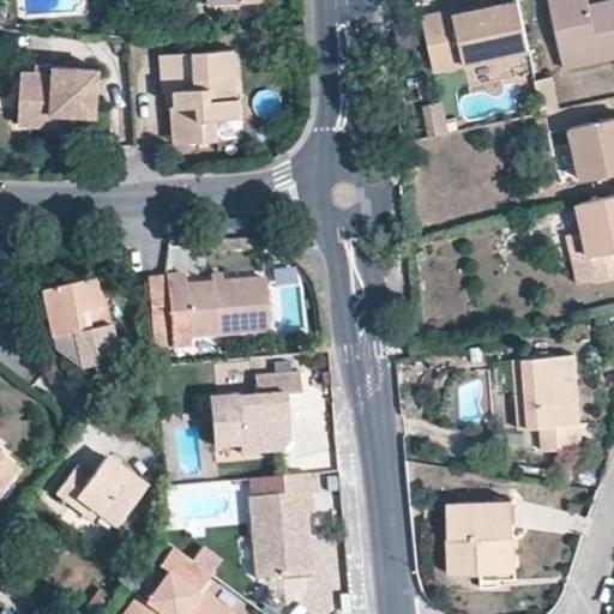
[(529,48),(518,0),(515,0),(491,5),(455,13),(455,8),(422,17),(432,67),(529,48)]
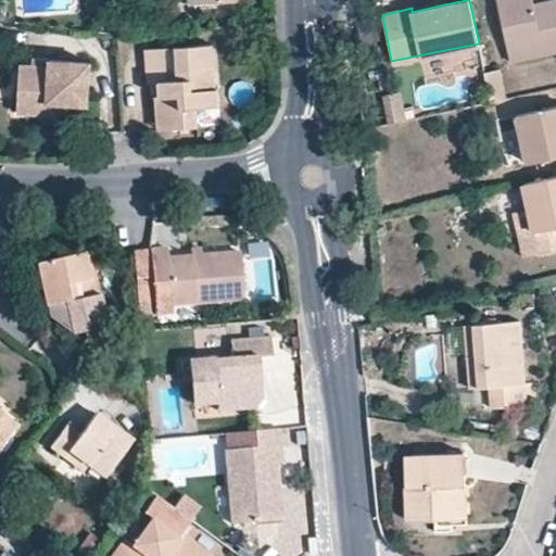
[(412,12),(444,4),(443,0),(412,8),(412,12)]
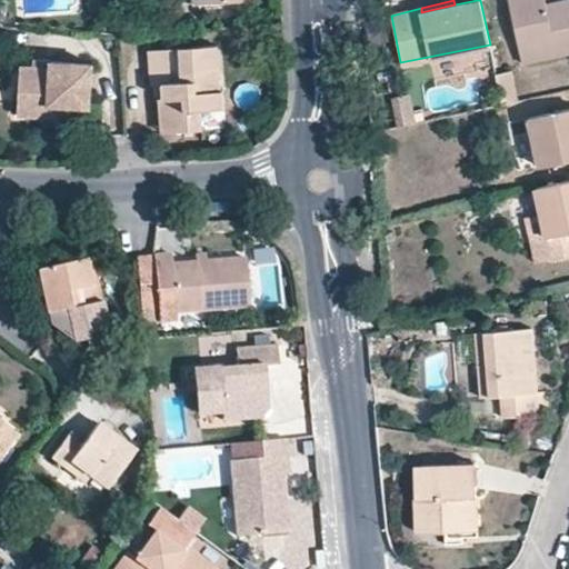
[(568,51),(568,0),(556,0),(546,2),(545,0),(509,0),(522,62),(568,51)]
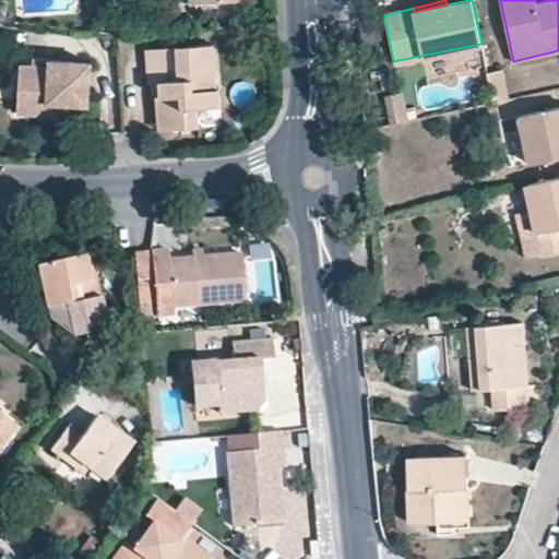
[(216,48),(150,51),(151,85),(164,84),(173,84),(174,98),(165,98),(159,98),(162,125),(168,131),(201,130),(200,109),(215,109),(213,93),(219,92),(216,48)]
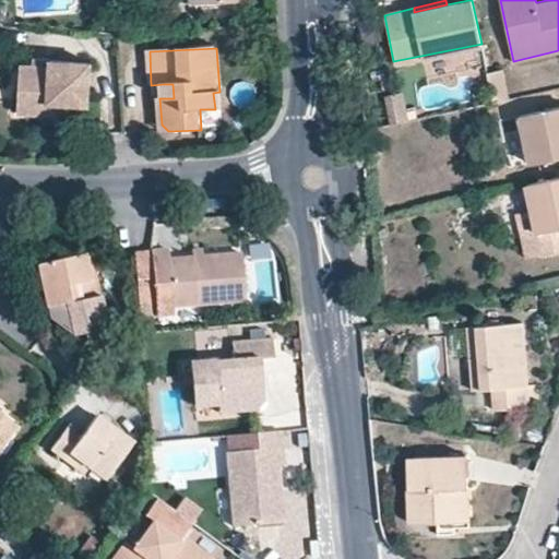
[(54,66),(54,61),(54,58),(36,57),(34,64),(54,66)]
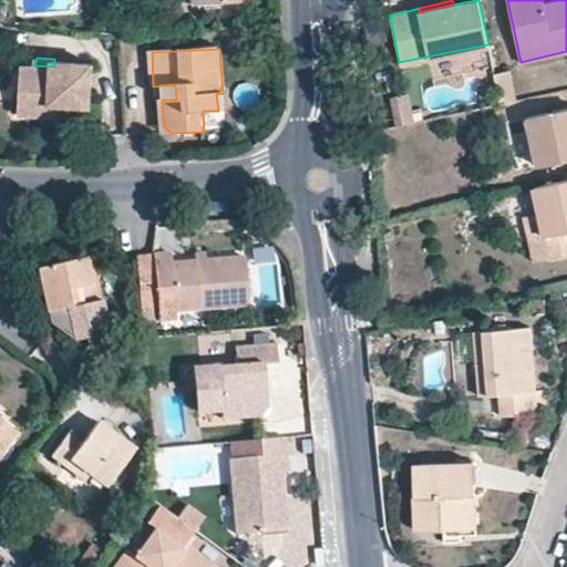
[(54,66),(34,65),(23,64),(19,115),(49,117),(50,105),(89,109),(93,65),(54,62),(54,66)]
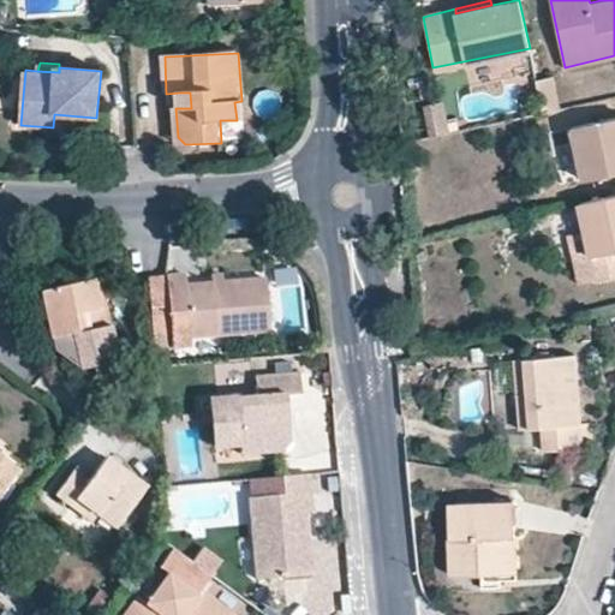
[(560,107),(554,73),(536,77),(543,111),(560,107)]
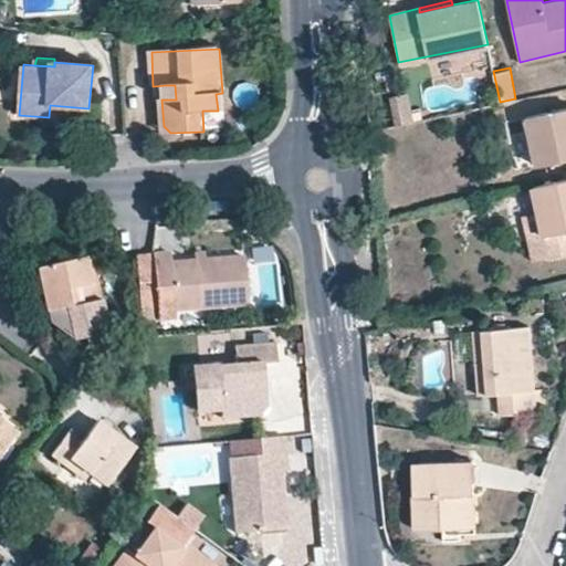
[(166,85),(167,100),(176,100),(175,85),(166,85)]
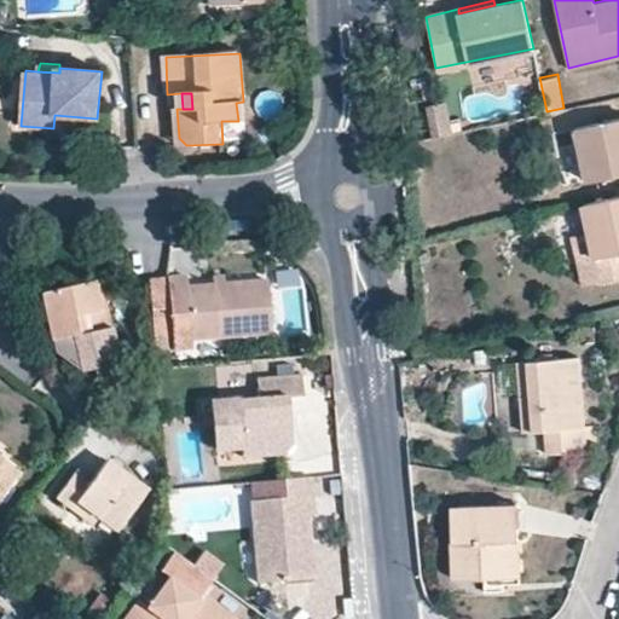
[(223,144),(248,143),(247,102),(243,102),(236,103),(238,121),(221,121),(223,144)]
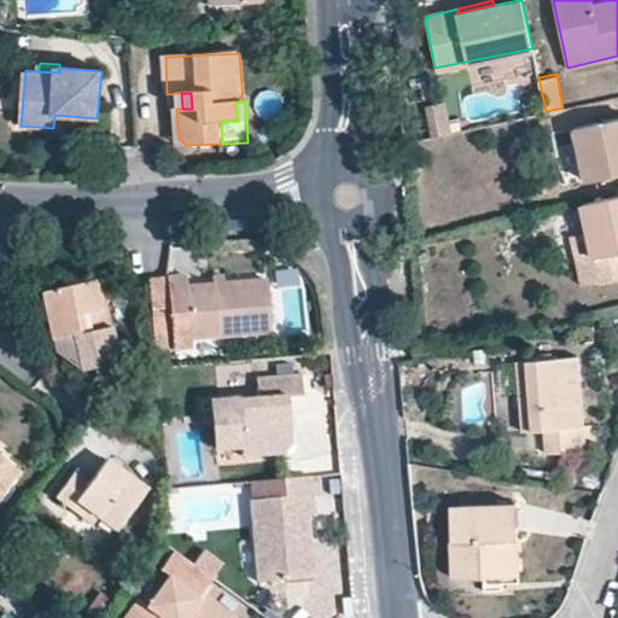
[(453,132),(445,101),(427,105),(433,136),(453,132)]
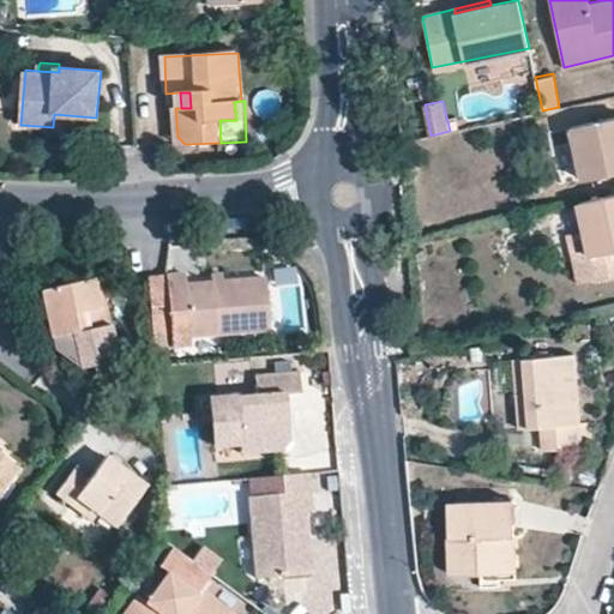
[(95,132),(96,118),(54,114),(53,127),(95,132)]
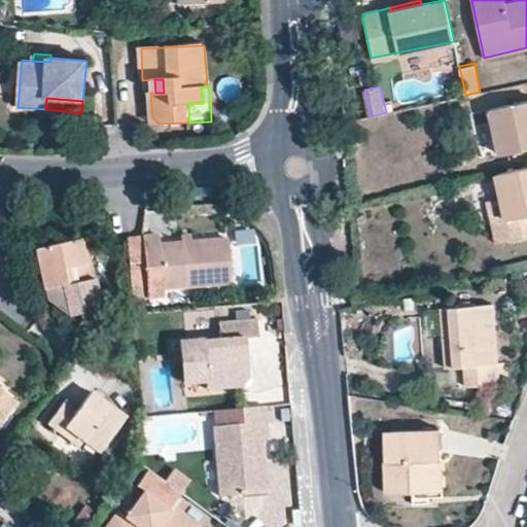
[(503,152),(526,146),(526,100),(494,108),(503,152)]
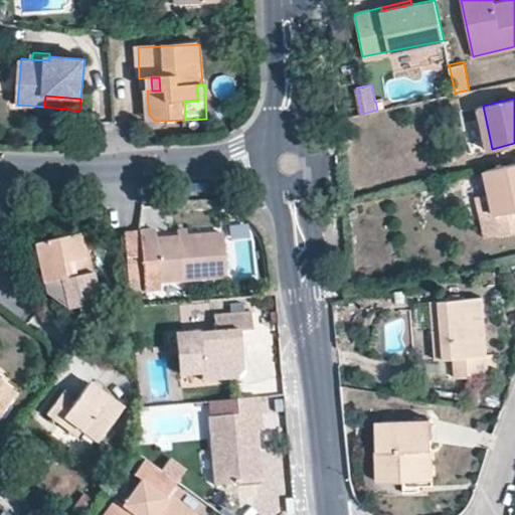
[(514,164),(486,170),(495,213),(500,237),(514,233),(514,164)]
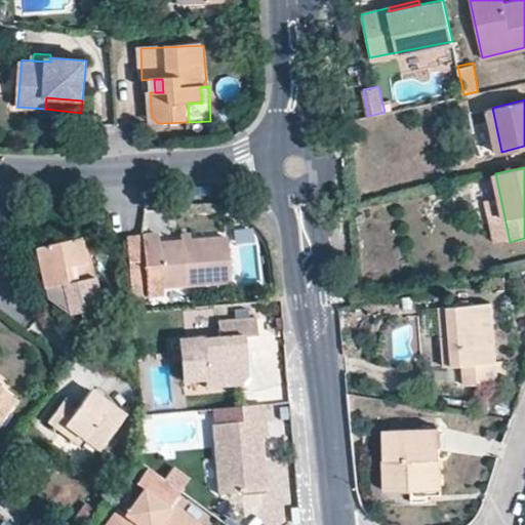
[(510,242),(505,217),(494,219),(499,244),(510,242)]
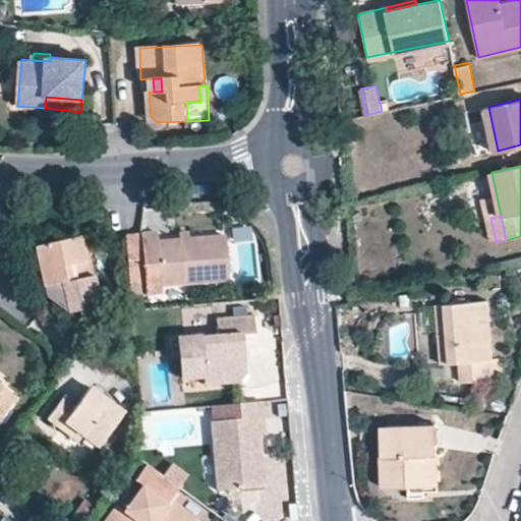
[(81,256),(89,255),(83,231),(77,233),(81,256)]
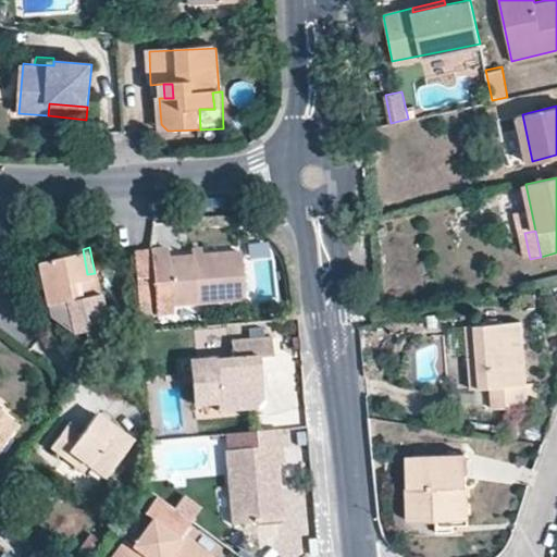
[(247,296),(242,249),(169,254),(169,247),(135,249),(140,316),(173,313),(172,301),(247,296)]
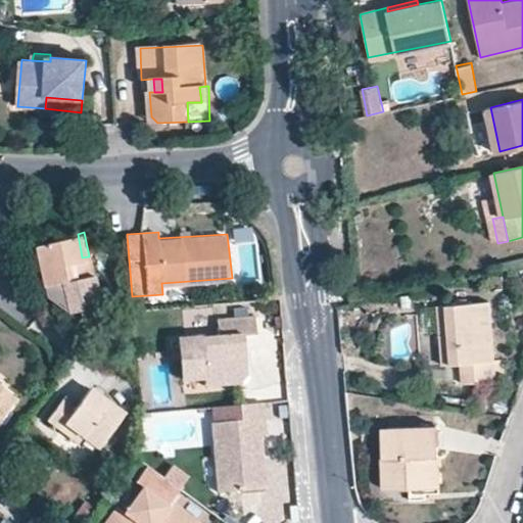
[(82,257),(78,234),(33,244),(41,283),(60,279),(66,308),(80,305),(81,310),(109,303),(105,281),(94,283),(89,256),(82,257)]
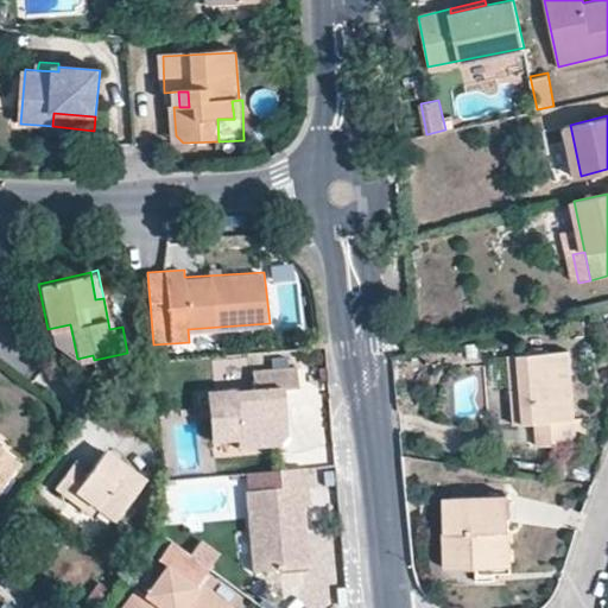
[(576,437),(575,422),(570,353),(510,359),(515,428),(538,426),(539,449),(577,445),(576,437)]
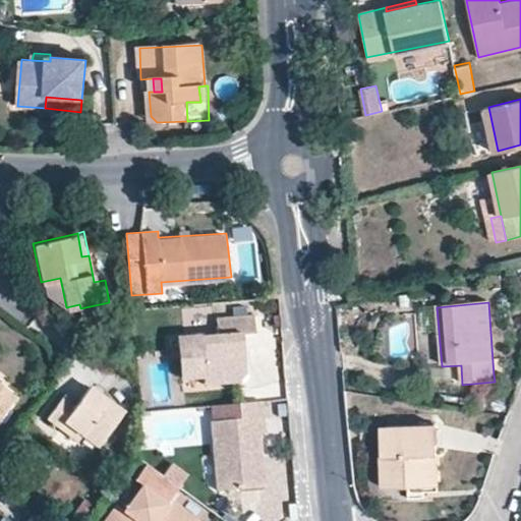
[(244,333),(255,332),(254,316),(218,320),(219,335),(180,338),(182,375),(205,374),(206,384),(239,382),(247,374),(244,333)]
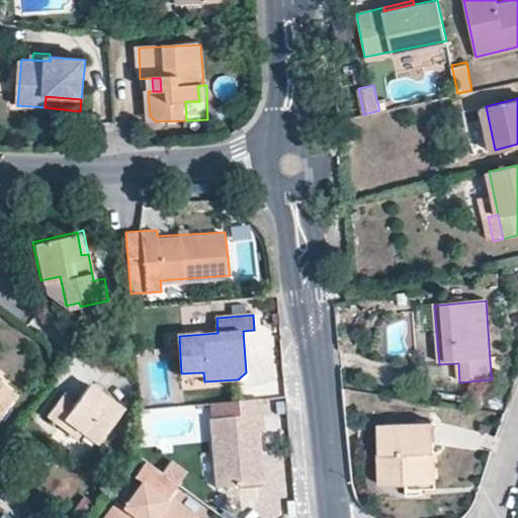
[(490,359),(491,372),(501,371),(500,358),(490,359)]
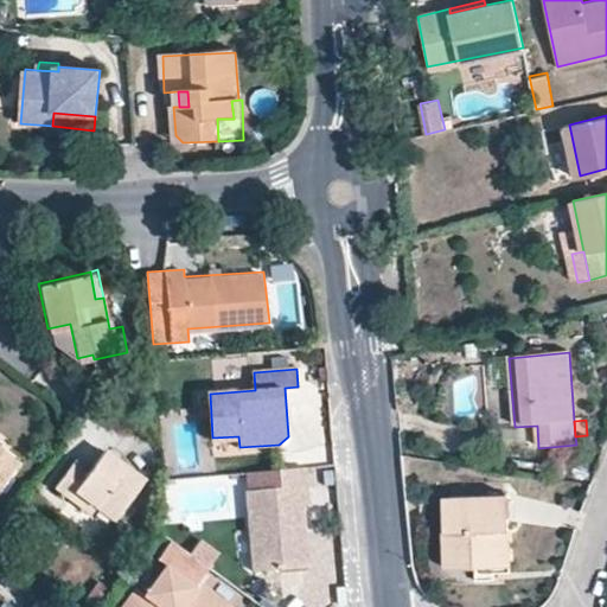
[(0,489),(19,465),(0,449),(0,489)]
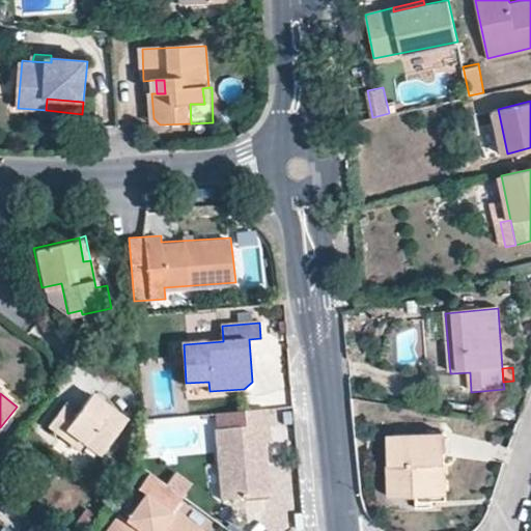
[(66,402),(47,427),(60,437),(64,431),(82,444),(99,456),(124,420),(90,395),(78,413),(66,402)]
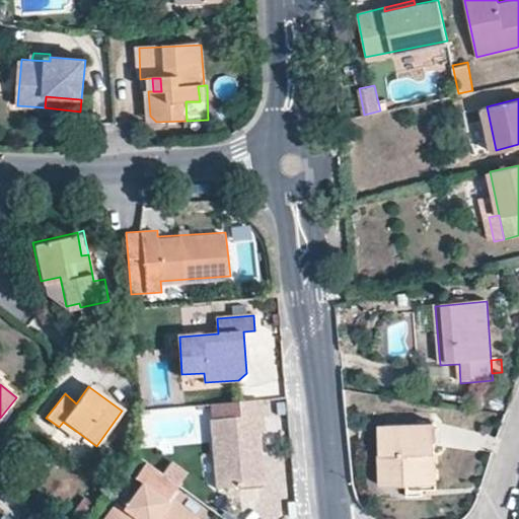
[(264,398),(233,401),(234,417),(211,419),(216,487),(256,485),(253,454),(262,454),(260,431),(266,431),(264,398)]
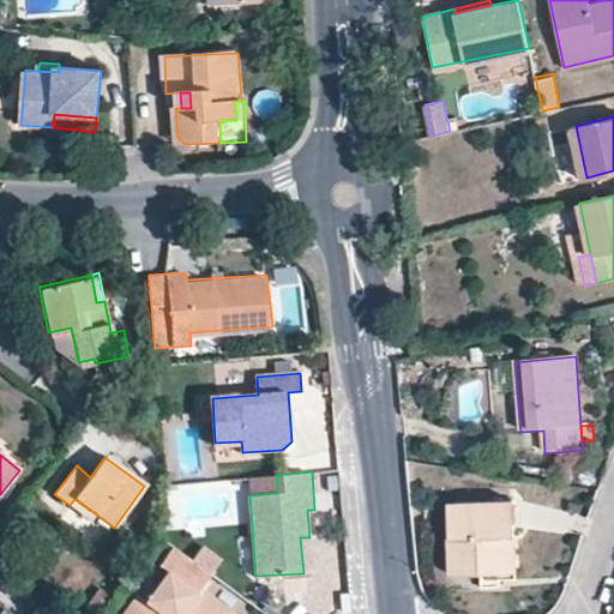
[(277,493),(276,475),(248,477),(250,495),(277,493)]
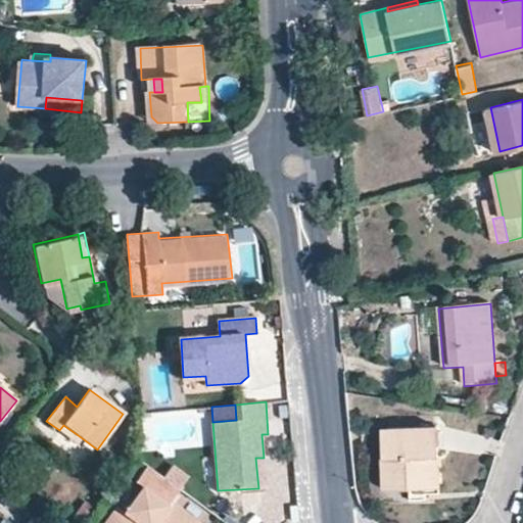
[(63,425),(59,430),(76,444),(81,437),(63,425)]
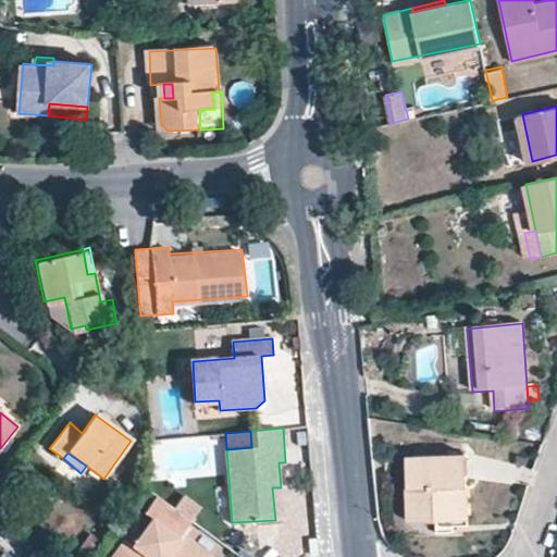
[(419,474),(410,475),(412,523),(456,521),(454,490),(469,489),(467,456),(418,459),(419,474)]
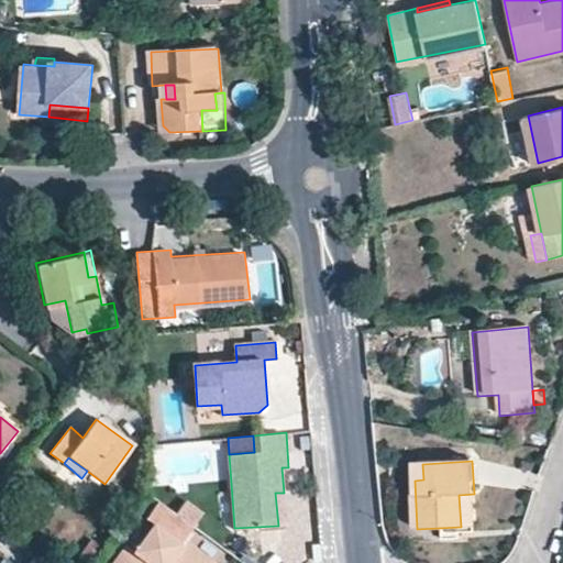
[(414,465),(415,481),(423,479),(422,464),(414,465)]
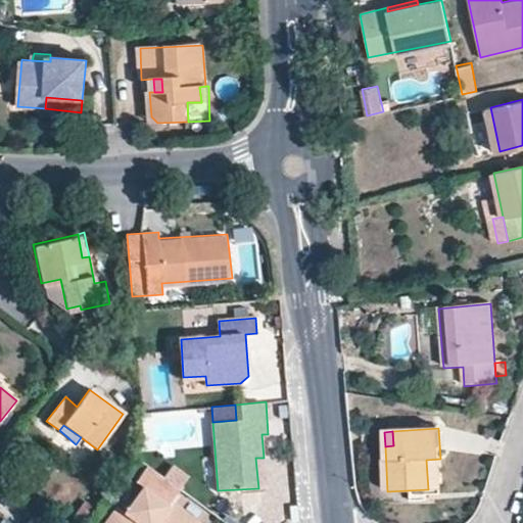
[(255,458),(258,488),(266,487),(264,458),(255,458)]
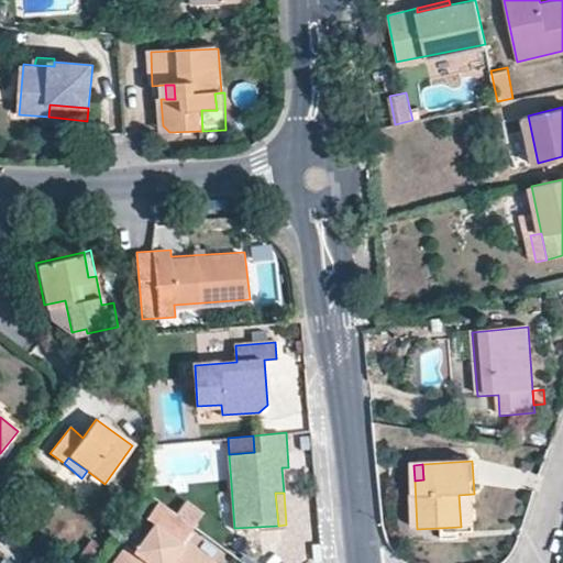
[(461,527),(476,526),(474,494),(459,495),(461,527)]
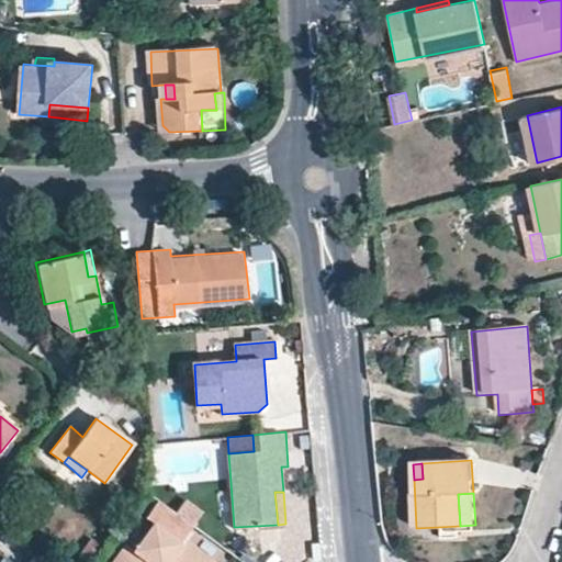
[(193,526),(159,502),(145,521),(153,527),(178,547),(182,540),(193,526)]
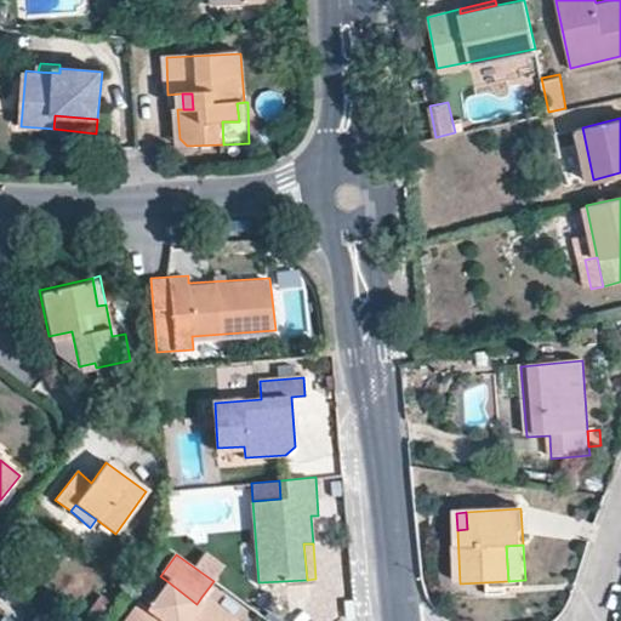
[(233,620),(201,597),(197,604),(169,582),(147,613),(138,607),(127,620),(233,620)]
